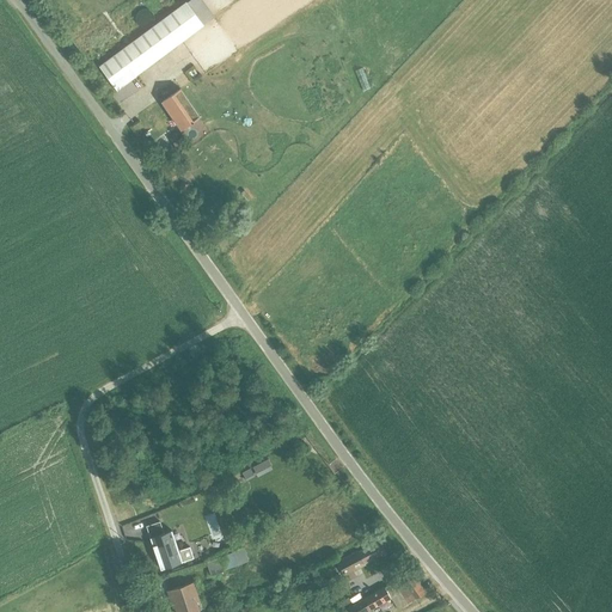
[(202,0),(190,0),(187,2),(203,25),(215,17),(202,0)]
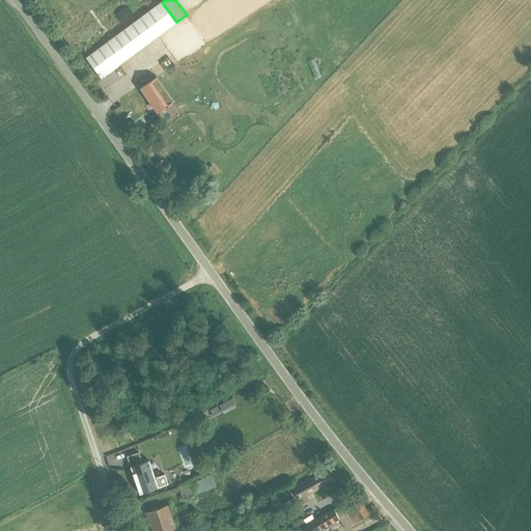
[(101,78),(176,22),(162,2),(162,1),(86,57),(101,78)]
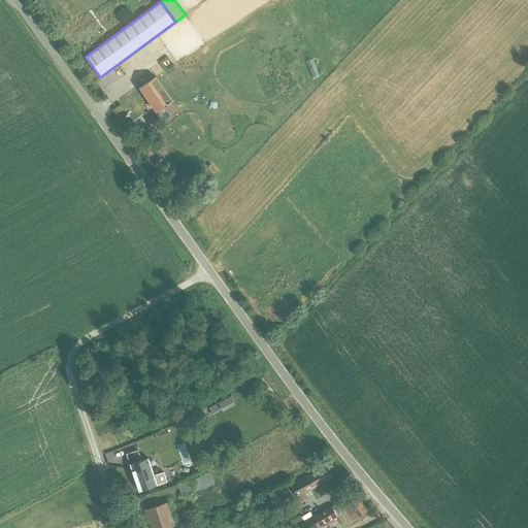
[(66,32),(71,38),(84,29),(78,23),(66,32)]
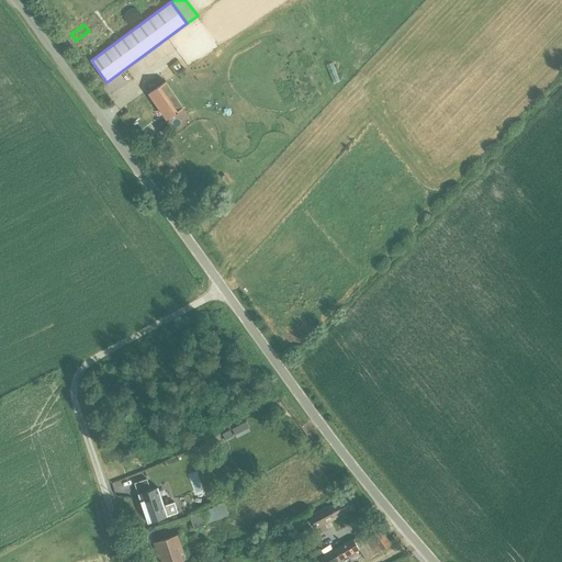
[(159,109),(167,119),(184,107),(167,81),(149,93),(156,103),(155,103),(158,109),(159,109)]
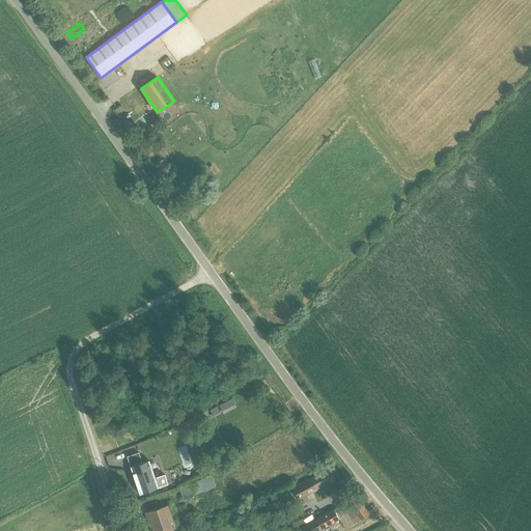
[(232,398),(219,406),(224,415),(236,408),(232,398)]
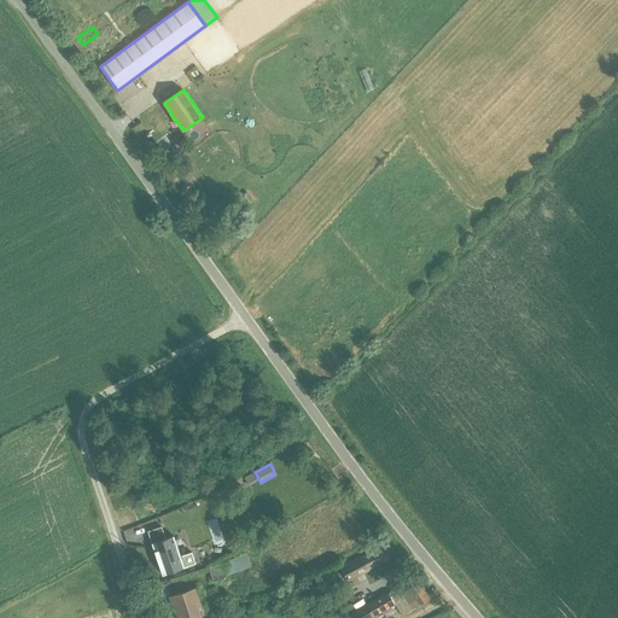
[(254,473),(244,478),(249,487),(257,482),(254,473)]
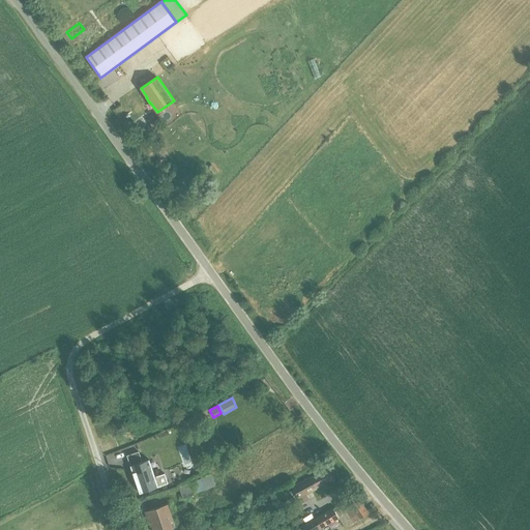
[(129,466),(142,462),(139,451),(126,455),(129,466)]
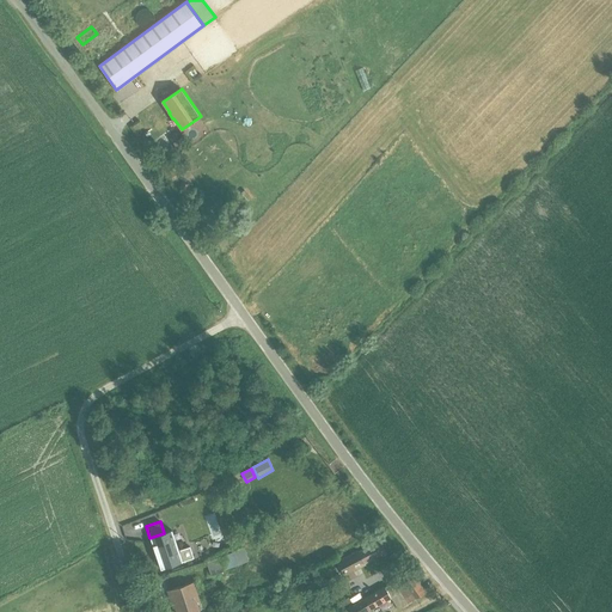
[(164,533),(150,538),(153,548),(154,546),(160,565),(159,565),(160,569),(194,558),(190,546),(178,550),(172,531),(164,533)]
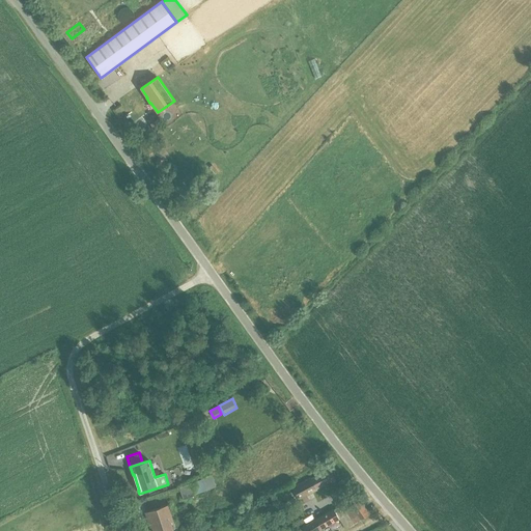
[(298,499),(316,488),(330,482),(330,480),(334,478),(330,470),(328,470),(327,467),(324,469),(325,471),(311,478),(310,477),(291,487),(294,492),(298,499)]
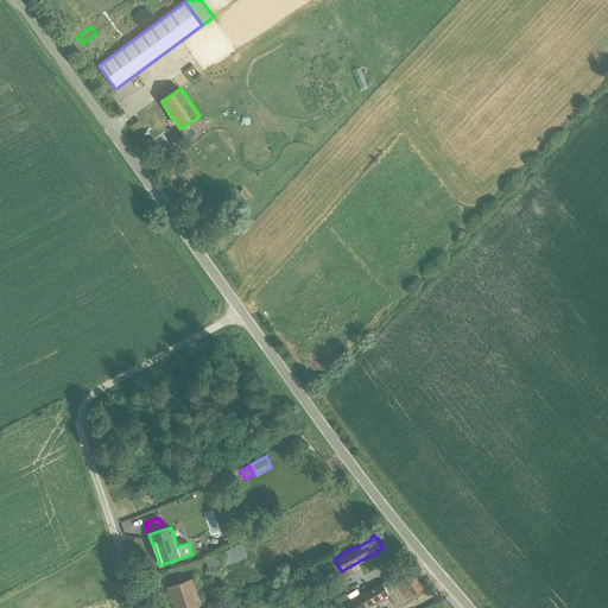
[(208,557),(206,558),(210,571),(223,567),(248,557),(244,543),(232,548),(208,557)]
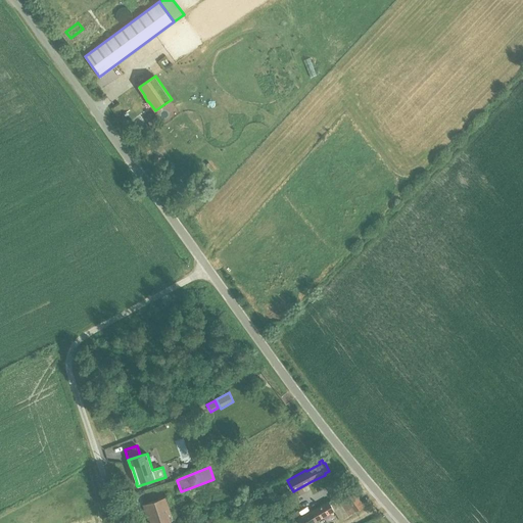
[(312,481),(293,491),(294,492),(295,492),(297,497),(305,493),(302,488),(313,483),(312,481)]
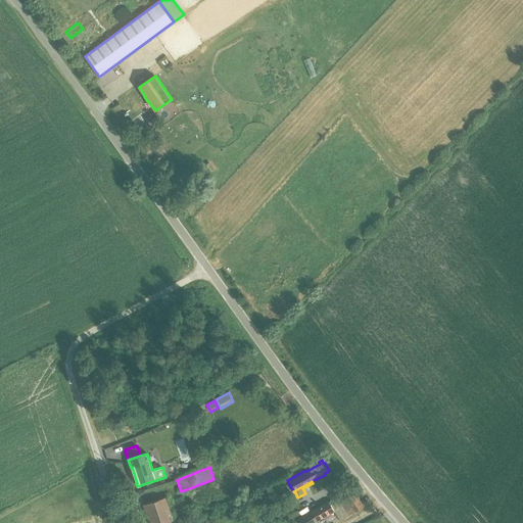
[(329,502),(294,522),(317,522),(334,512),(341,522),(353,513),(363,508),(362,506),(353,493),(345,500),(342,494),(337,497),(329,502)]
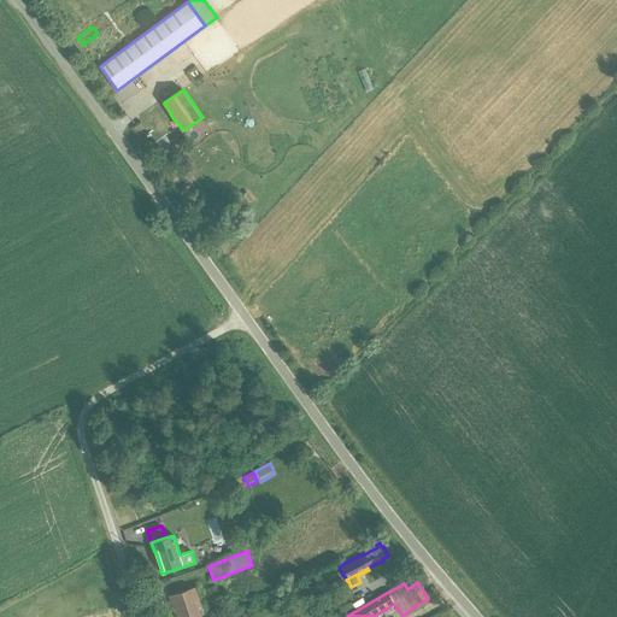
[(195,587),(168,595),(174,615),(176,613),(177,616),(200,616),(203,616),(199,606),(201,605),(195,587)]
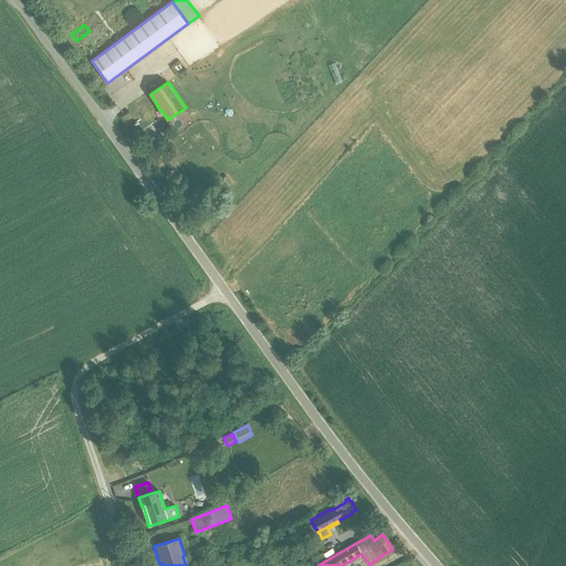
[(315,542),(302,549),(311,565),(313,564),(324,557),(324,556),(315,542)]
